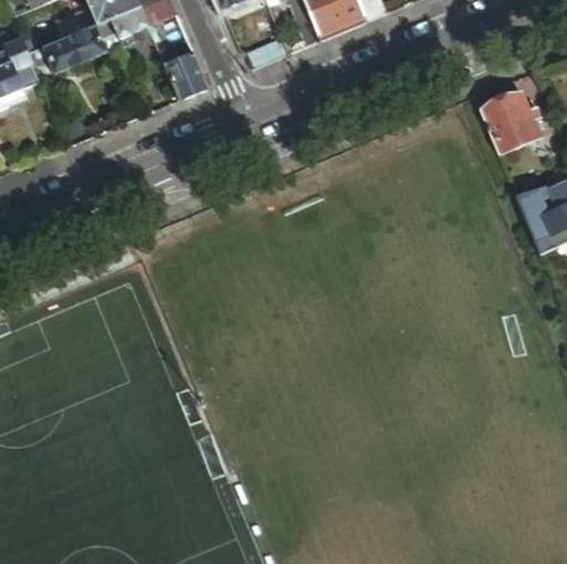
[(84,0),(89,10),(95,24),(108,19),(115,38),(145,26),(134,0),(109,0),(104,2),(103,0),(84,0)]
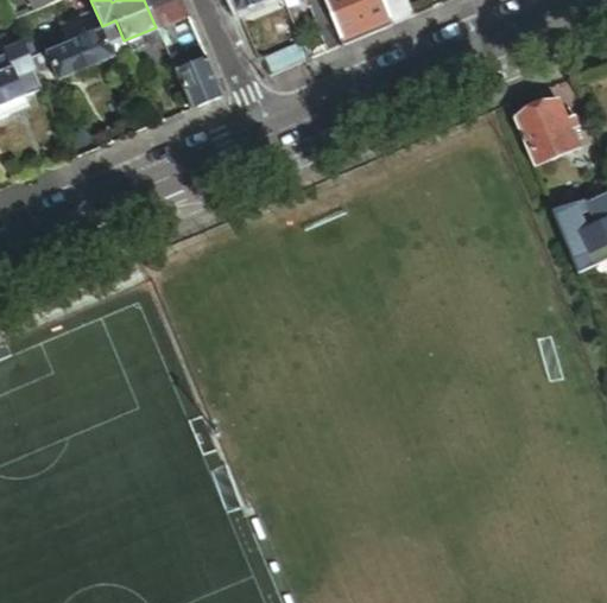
[(187,14),(181,0),(144,0),(156,27),(187,14)]
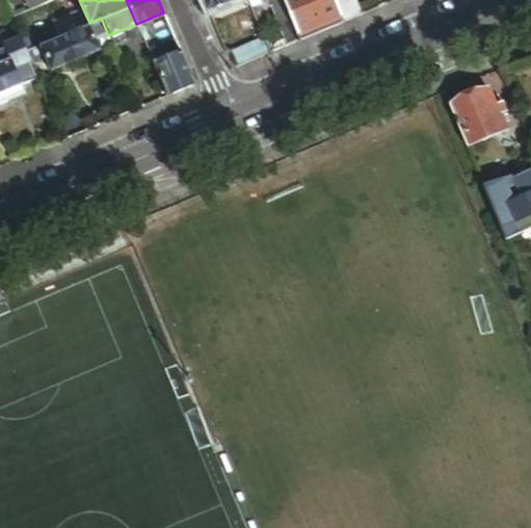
[(204,0),(207,8),(227,0),(204,0)]
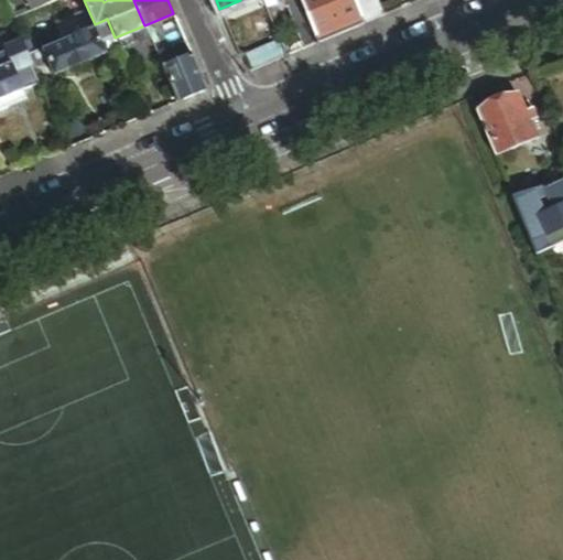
[(317,40),(363,21),(354,0),(300,0),(304,9),(317,40)]
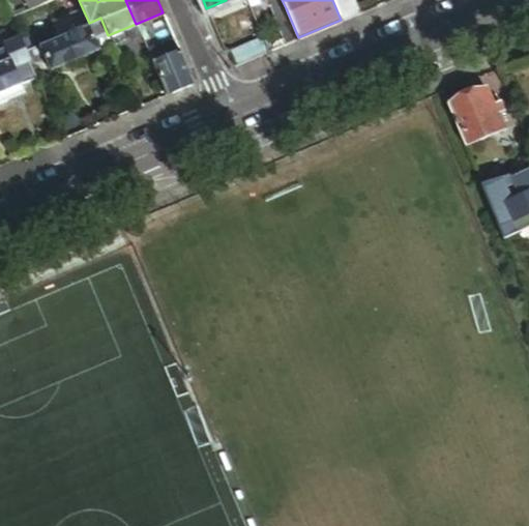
[(332,0),(341,20),(358,12),(353,0),(332,0)]
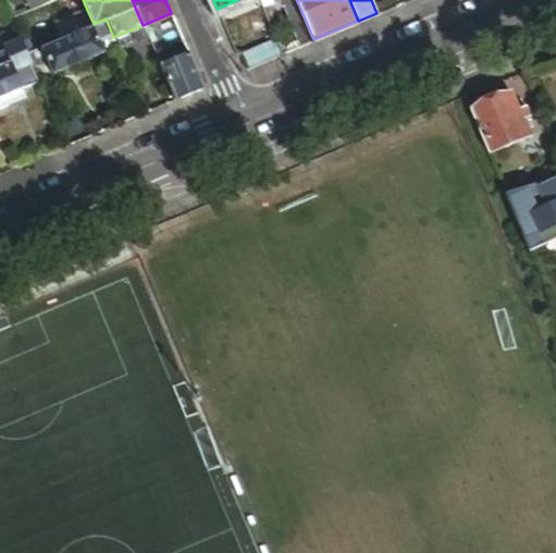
[(299,46),(313,39),(300,9),(286,14),(294,33),(299,46)]
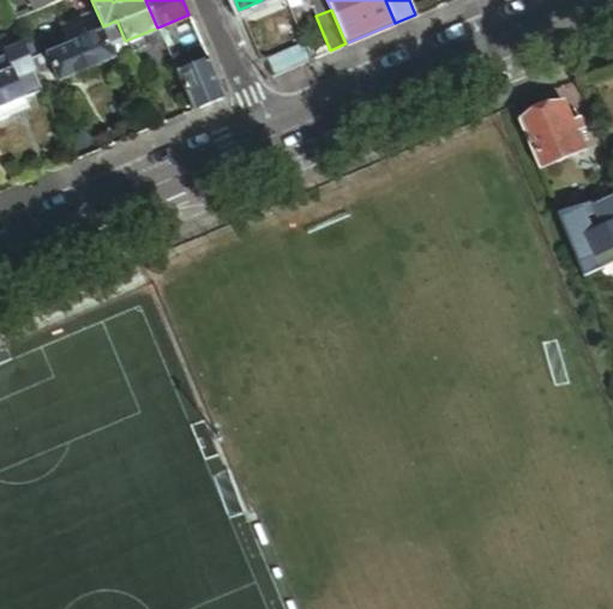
[(103,26),(96,11),(64,24),(71,40),(47,49),(53,64),(59,78),(114,54),(109,42),(103,26)]
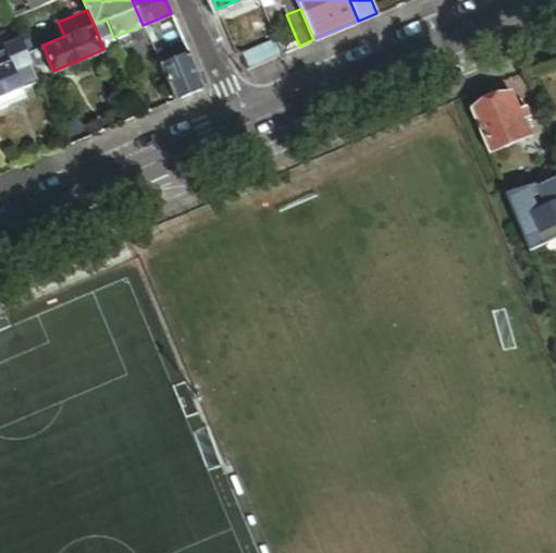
[(109,51),(119,48),(113,37),(106,19),(94,24),(99,38),(102,37),(109,51)]
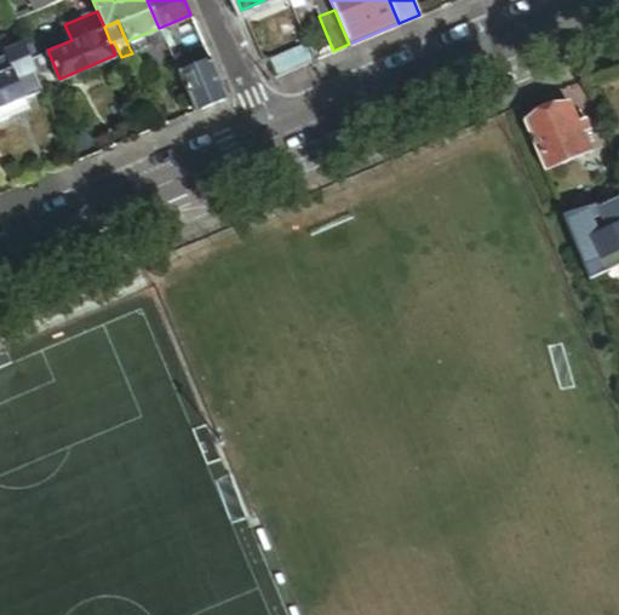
[(164,39),(159,28),(126,41),(132,53),(164,39)]
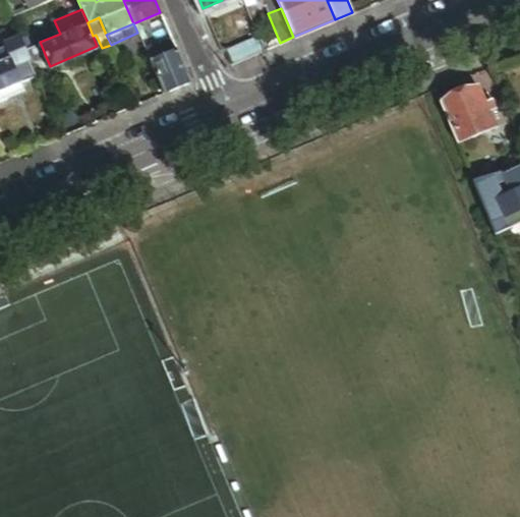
[(18,37),(17,34),(6,39),(2,29),(0,29),(0,89),(35,74),(29,61),(23,49),(18,37)]
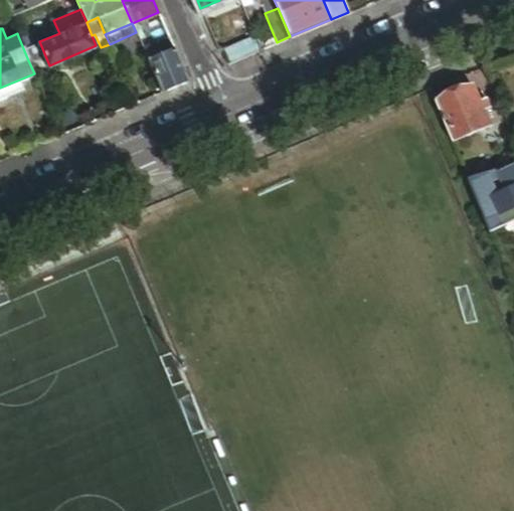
[(272,30),(257,36),(261,48),(277,42),(272,30)]
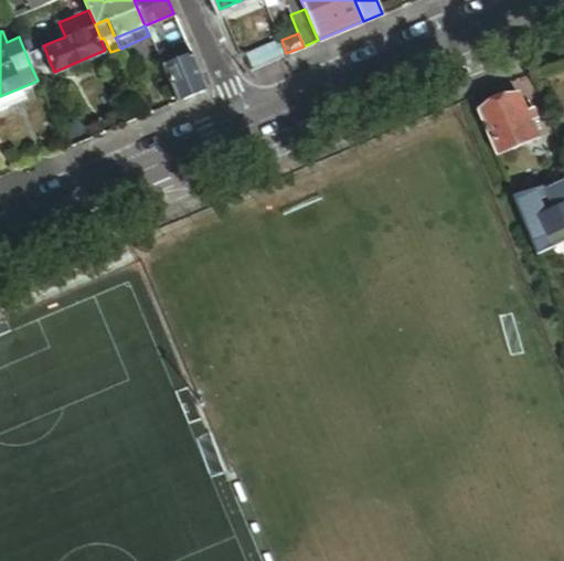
[(20,40),(25,53),(33,50),(28,36),(20,40)]
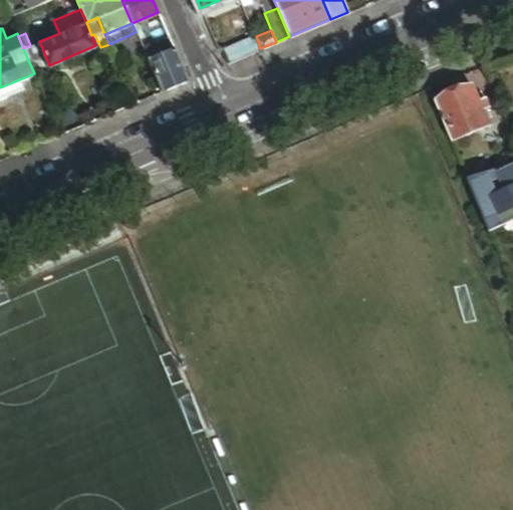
[(168,34),(142,46),(160,90),(187,79),(168,34)]
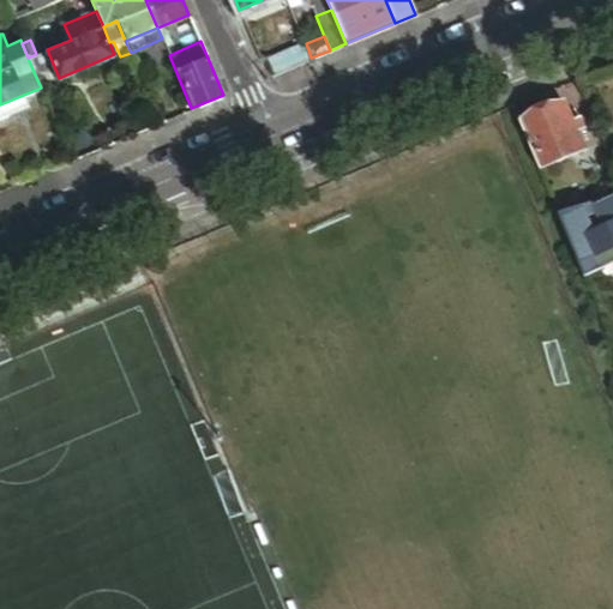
[(306,43),(270,59),(276,73),(311,58),(306,43)]
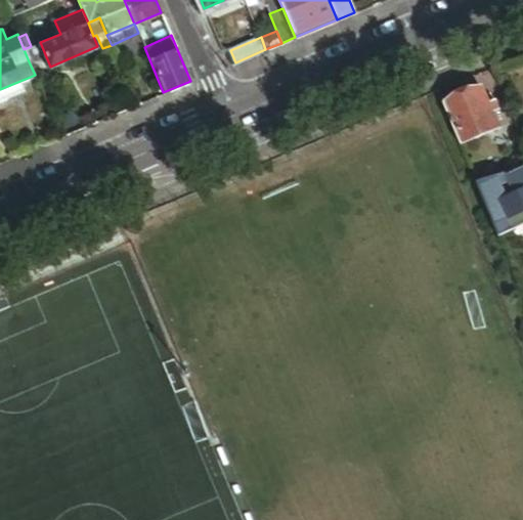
[(45,54),(40,42),(31,46),(24,49),(29,61),(45,54)]
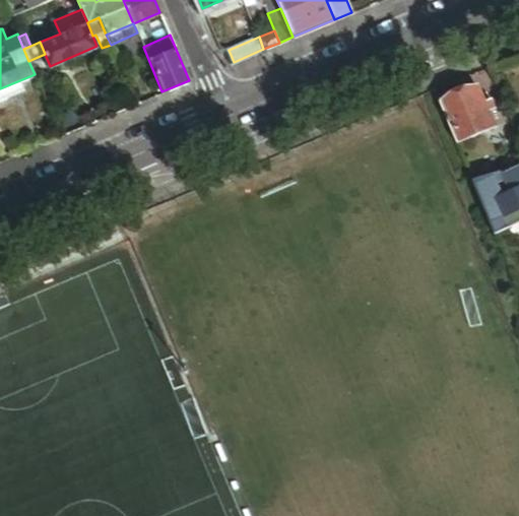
[(439,100),(456,141),(494,125),(476,84),(439,100)]
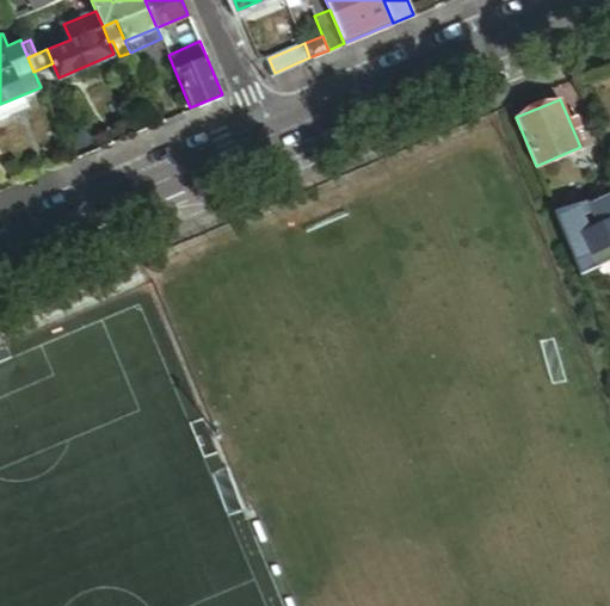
[(586,198),(554,209),(580,272),(609,259),(609,193),(592,201),(593,203),(599,216),(593,218),(589,204),(586,198)]
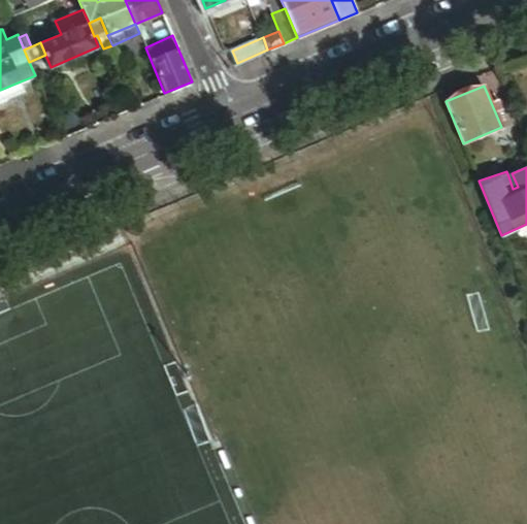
[(513,175),(508,176),(513,189),(518,187),(513,175)]
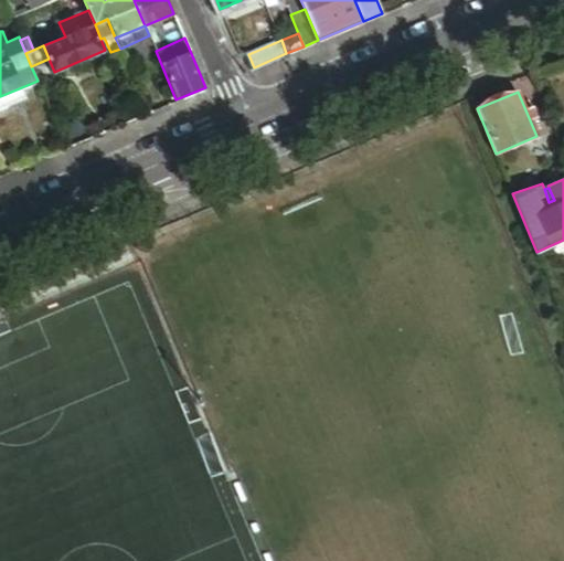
All buildings are outlined.
